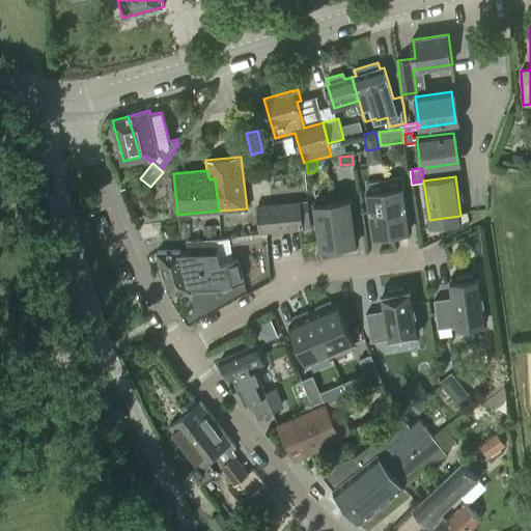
[(392,233),(385,180),(367,183),(368,193),(367,193),(373,235),(392,233)]
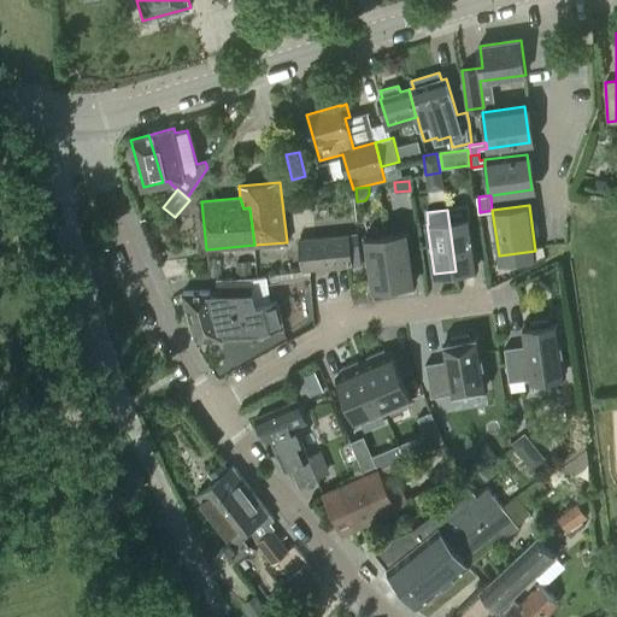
[(456,271),(477,268),(470,218),(450,221),(448,210),(447,210),(456,271)]
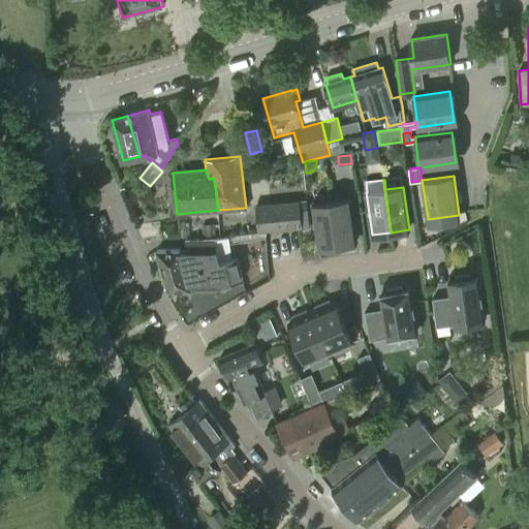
[(350,199),(333,201),(338,245),(356,242),(350,199)]
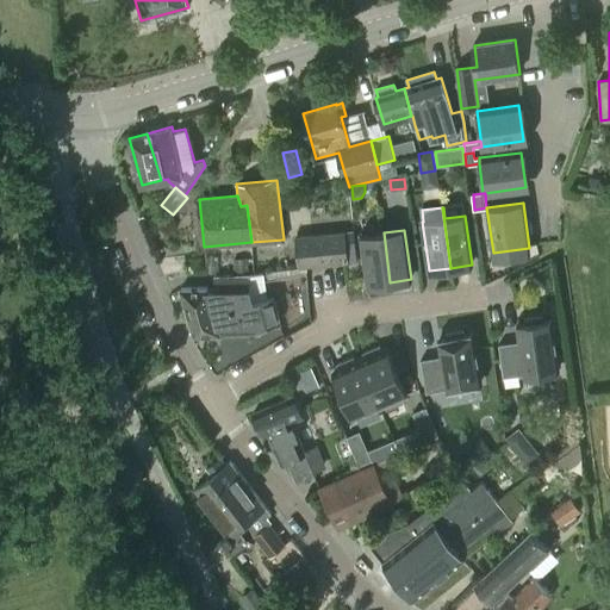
[(297,237),(299,267),(353,263),(349,232),(297,237)]
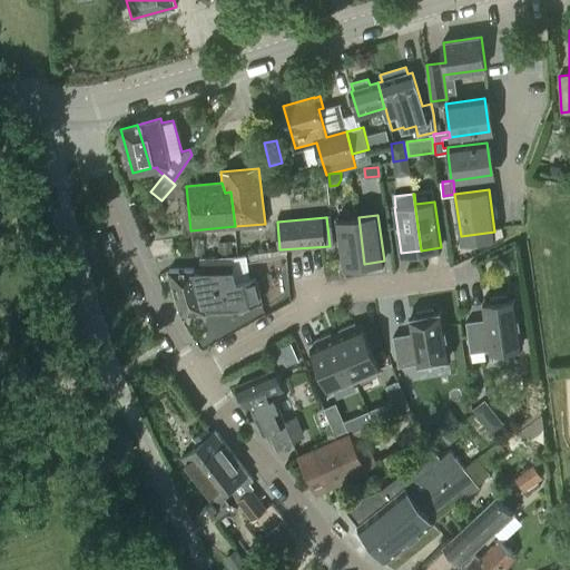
[(364,264),(359,217),(338,220),(345,266),(364,264)]
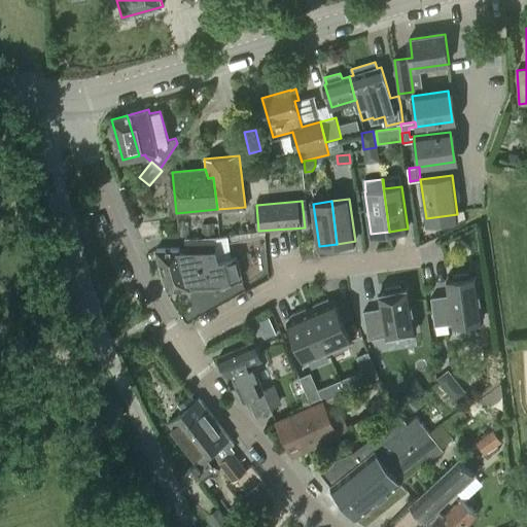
[(187,222),(178,222),(178,238),(188,238),(187,222)]
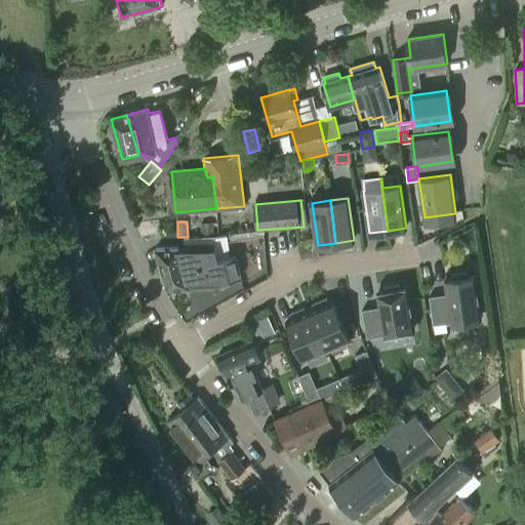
[(201,224),(202,236),(214,235),(213,223),(201,224)]
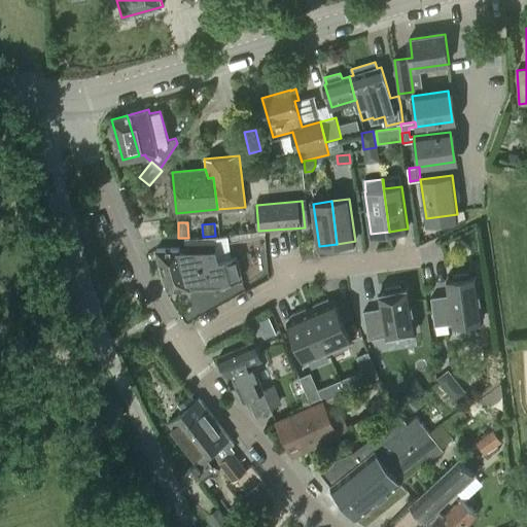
[(229,236),(216,236),(215,236),(203,237),(189,238),(189,250),(180,251),(189,286),(225,284),(225,282),(241,278),(236,256),(233,257),(229,236)]
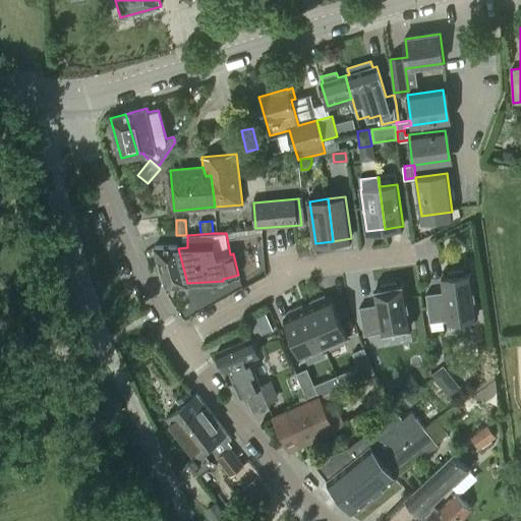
[(178,248),(178,246),(156,246),(167,286),(188,286),(187,283),(178,248)]
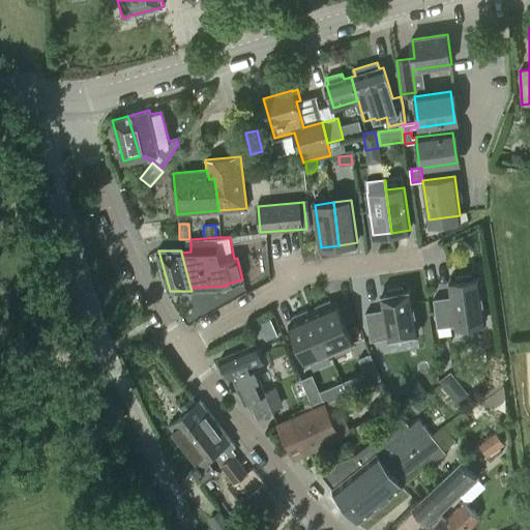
[(484,321),(478,277),(450,282),(451,296),(434,299),(437,327),(484,321)]
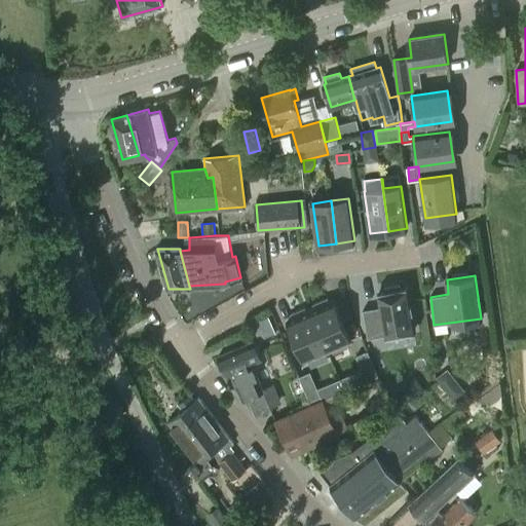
[(414,330),(407,288),(378,293),(381,307),(363,310),(368,338),(414,330)]
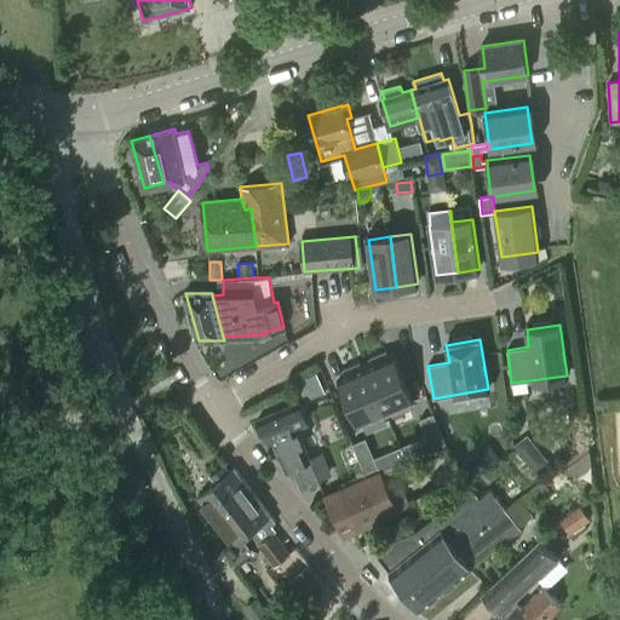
[(368,359),(371,365),(366,366),(386,414),(390,412),(392,417),(411,409),(409,405),(413,402),(394,354),(388,356),(386,351),(368,359)]
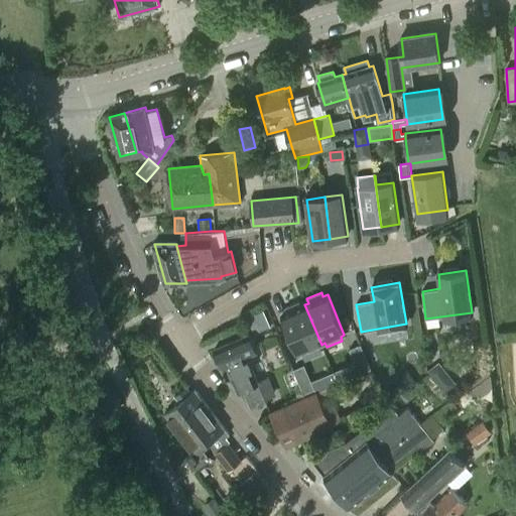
[(304,304),(300,306),(299,301),(284,308),(286,312),(283,313),(300,354),(321,345),(304,304)]
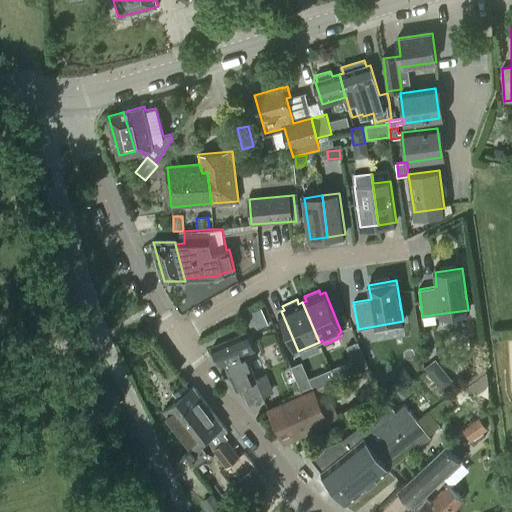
[(244,314),(251,331),(268,324),(261,307),(244,314)]
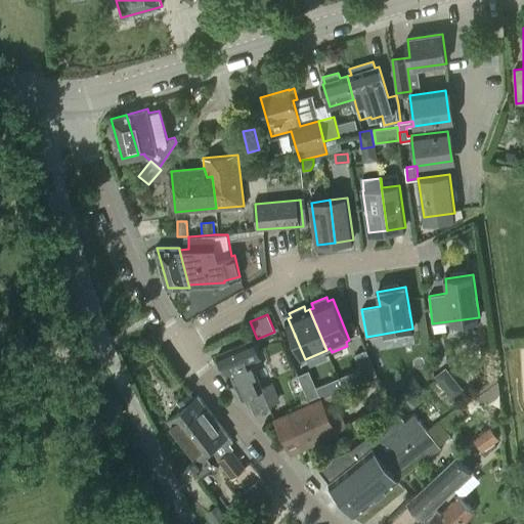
[(262,358),(254,340),(218,355),(225,370),(230,368),(243,397),(248,394),(256,412),(270,406),(262,388),(251,363),(262,358)]
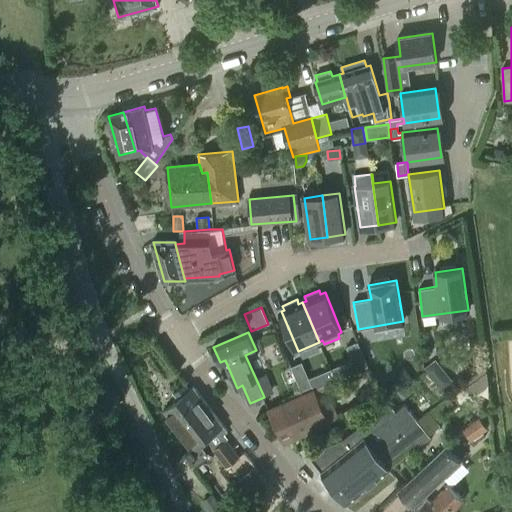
[(347,347),(358,372),(369,367),(359,342),(347,347)]
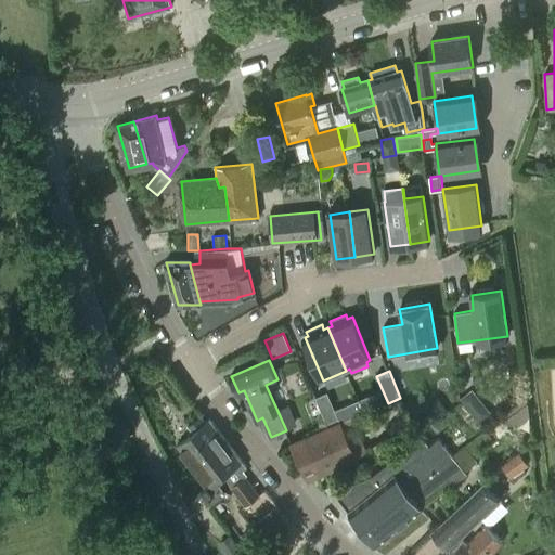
[(479,423),(490,414),(472,390),(461,400),(479,423)]
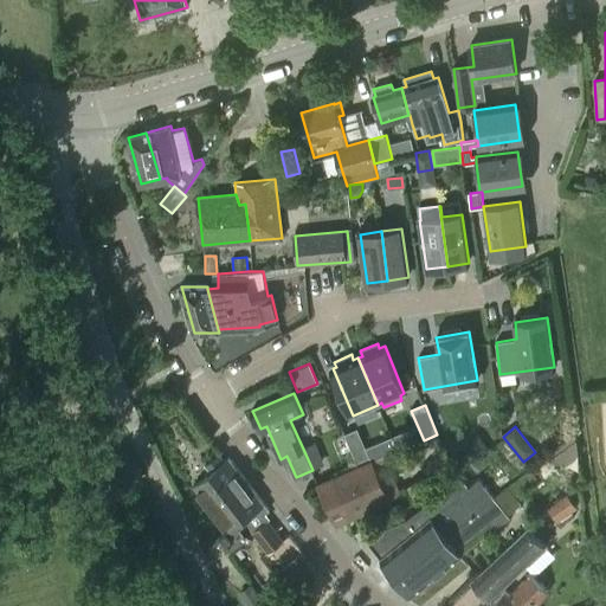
[(360,433),(347,439),(360,468),(373,462),(360,433)]
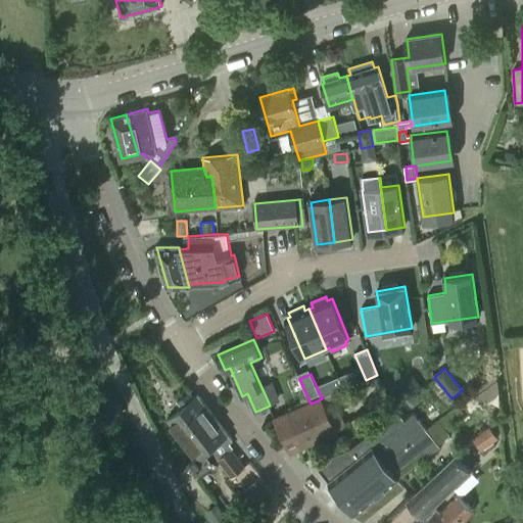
[(477,392),(486,403),(497,393),(494,379),(477,392)]
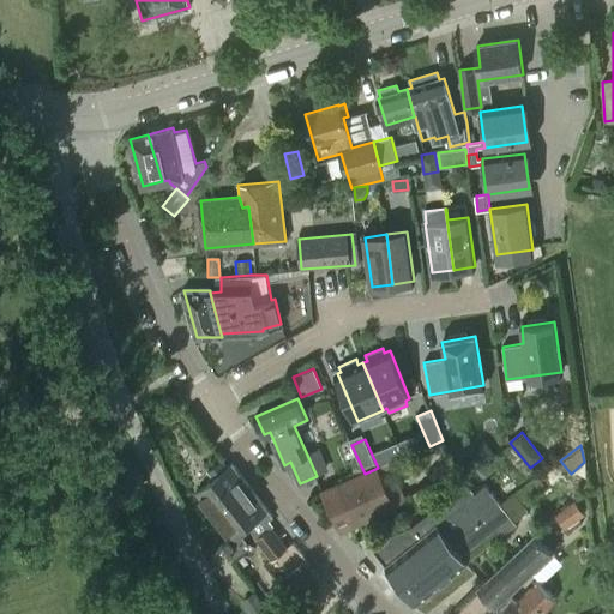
[(469,452),(456,461),(465,476),(479,467),(469,452)]
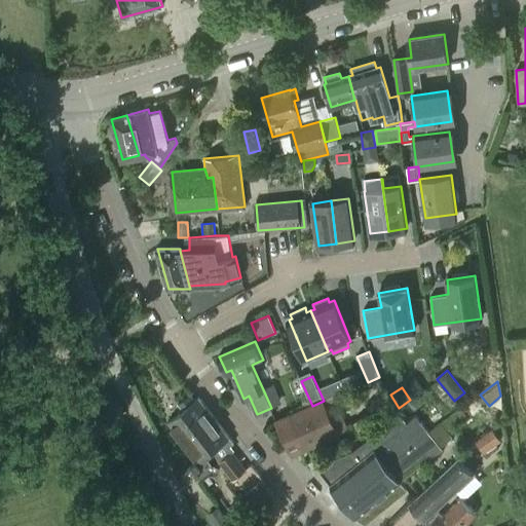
[(198,399),(196,401),(191,395),(179,404),(183,410),(183,411),(193,424),(211,446),(213,449),(214,450),(220,462),(219,463),(233,482),(234,480),(239,487),(251,478),(247,472),(248,471),(233,452),(235,451),(231,446),(234,445),(198,399)]
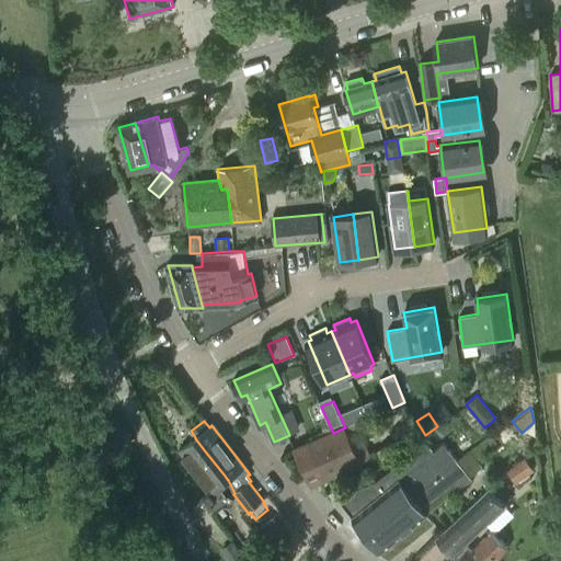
[(374,455),(365,436),(352,442),(345,427),(333,433),(297,449),(312,483),(374,455)]
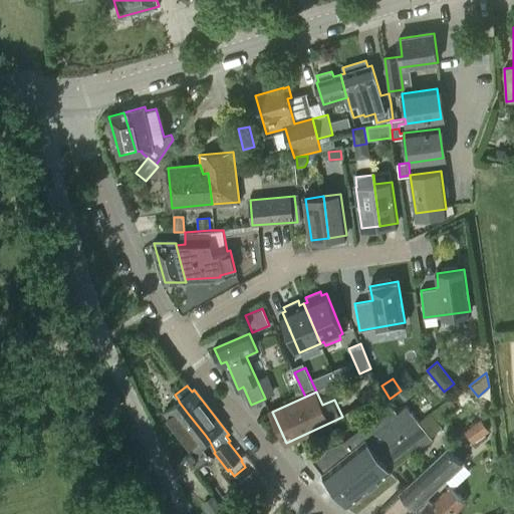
[(456,406),(450,398),(436,409),(442,417),(456,406)]
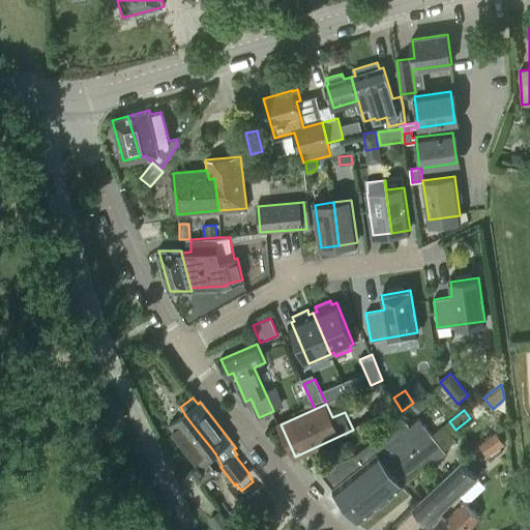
[(190,472),(202,487),(212,478),(214,479),(216,479),(218,479),(221,477),(221,475),(221,473),(219,471),(217,470),(215,470),(214,470),(207,460),(215,453),(214,452),(212,449),(195,428),(184,414),(184,413),(170,425),(200,465),(190,472)]
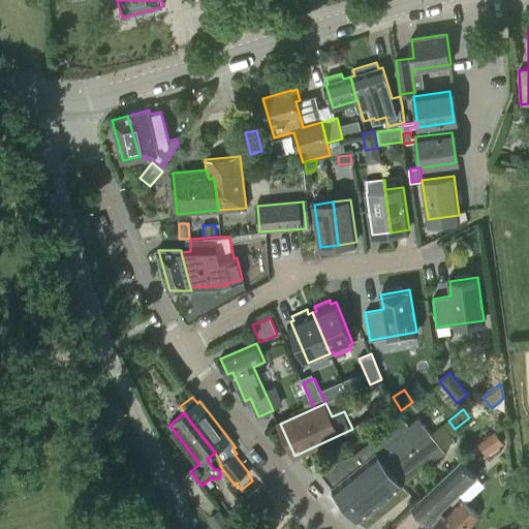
[(403,416),(355,454),(339,459),(321,473),(346,502),(432,434),(418,418),(410,426),(403,416)]
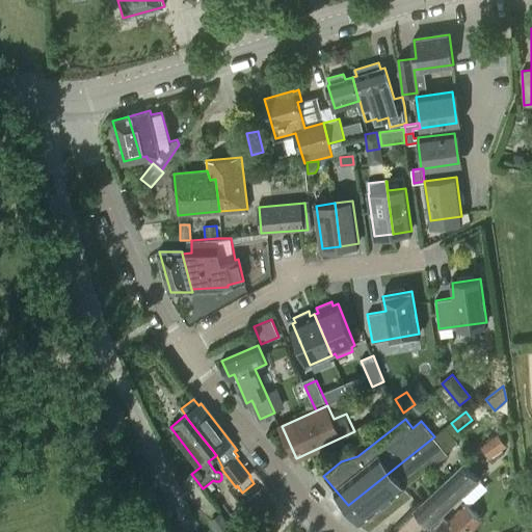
[(357,432),(364,441),(378,431),(371,422),(357,432)]
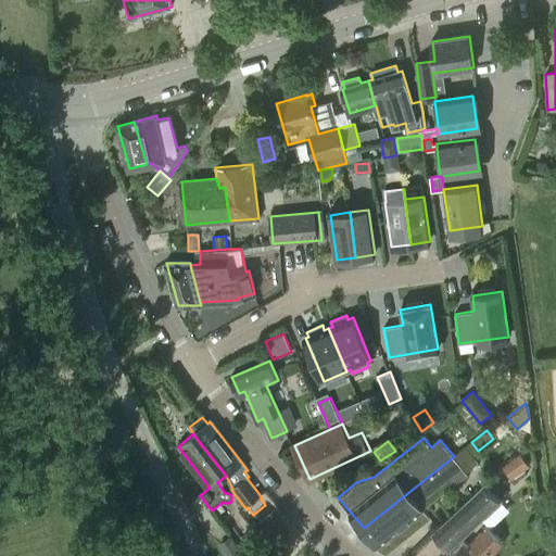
[(521,454),(503,467),(512,479),(530,466),(521,454)]
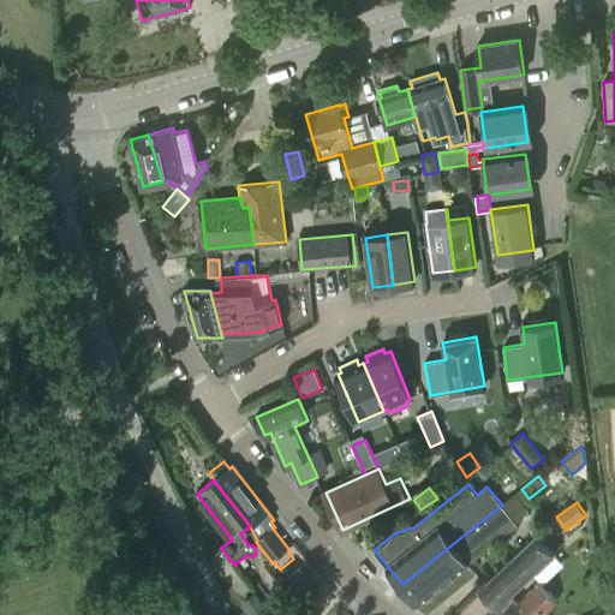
[(475,571),(469,562),(517,524),(502,505),(402,584),(417,603),(427,610),(475,571)]
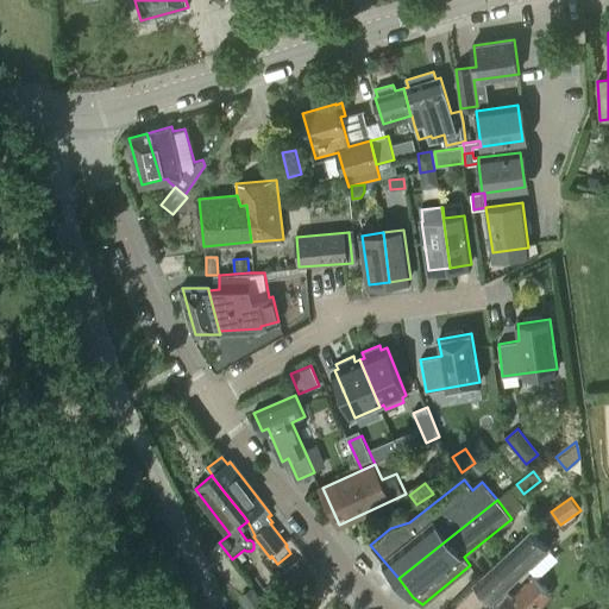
[(493,601),(550,547),(532,528),(475,582),(493,601)]
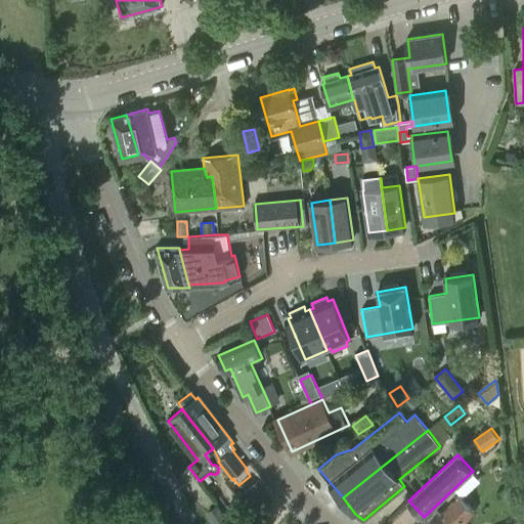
[(245,516),(272,492),(261,478),(232,503),(245,516)]
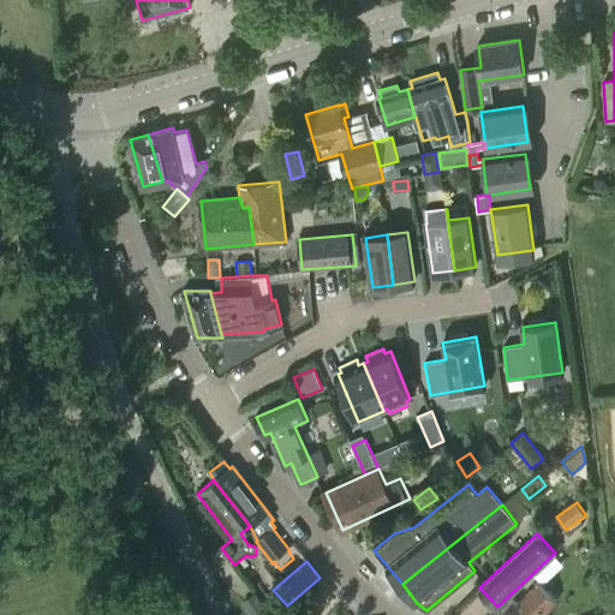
[(544,614),(557,601),(538,583),(519,603),(513,598),(496,614),(544,614)]
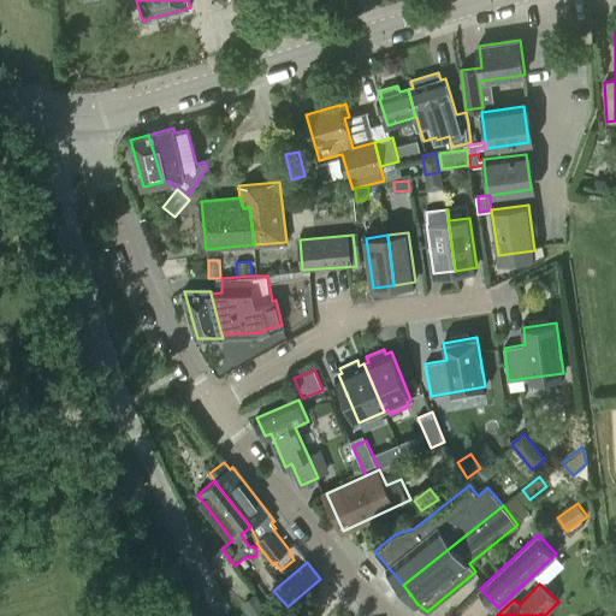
[(272,615),(256,594),(243,604),(252,615),(272,615)]
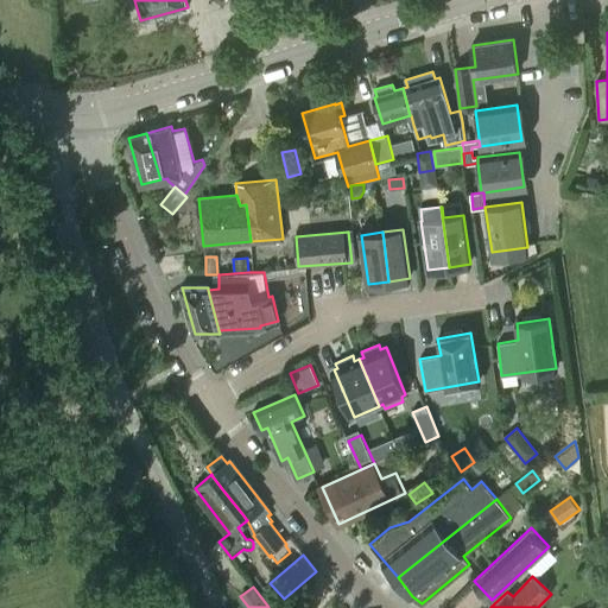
[(303,607),(310,607),(315,603),(308,595),(298,603),(303,607)]
